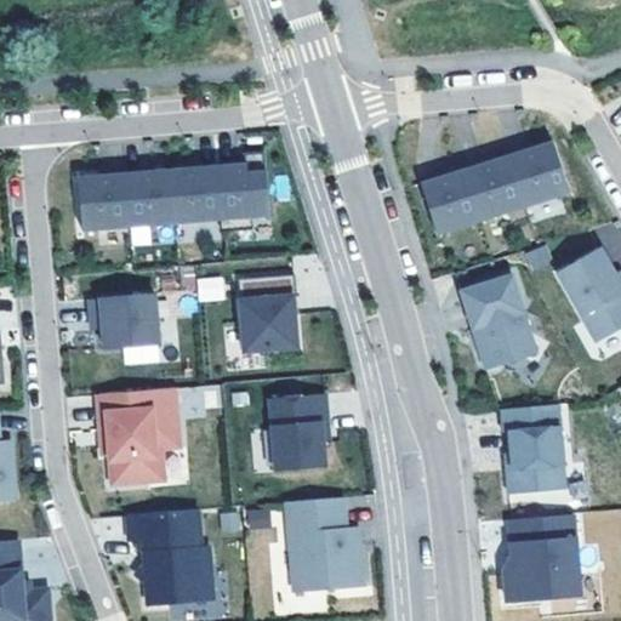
[(553,141),(421,182),(437,234),(569,192),(553,141)]
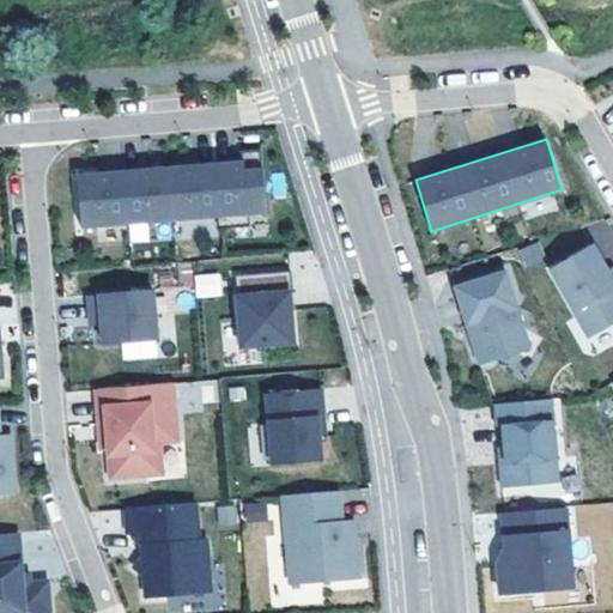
[(241,161),(77,175),(82,228),(219,216),(219,228),(249,225),(248,214),(266,212),(261,149),(240,150),(241,161)]
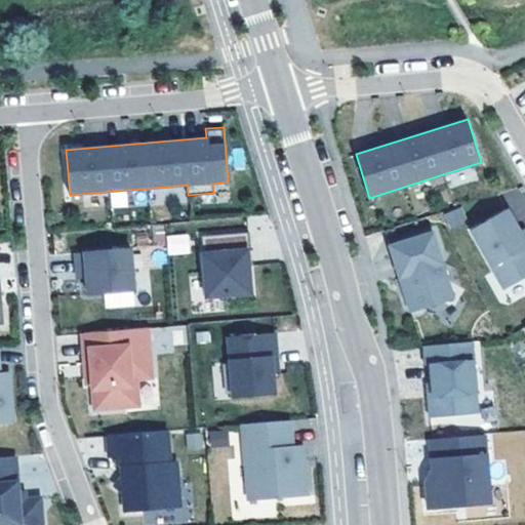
[(460,208),(447,215),(452,227),(467,219),(460,208)]
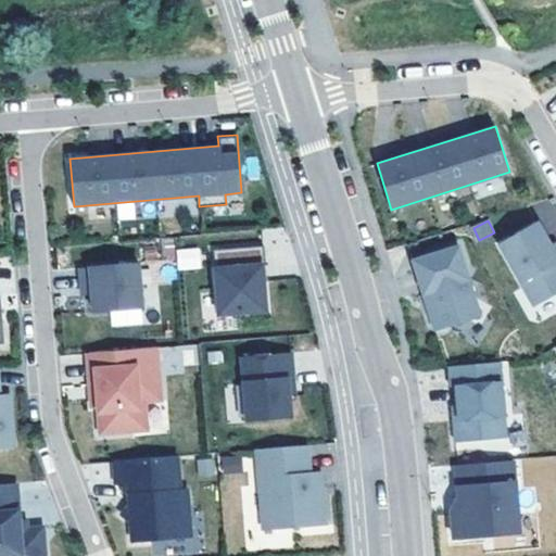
[(501,244),(534,305),(555,292),(555,255),(551,248),(538,224),(501,244)]
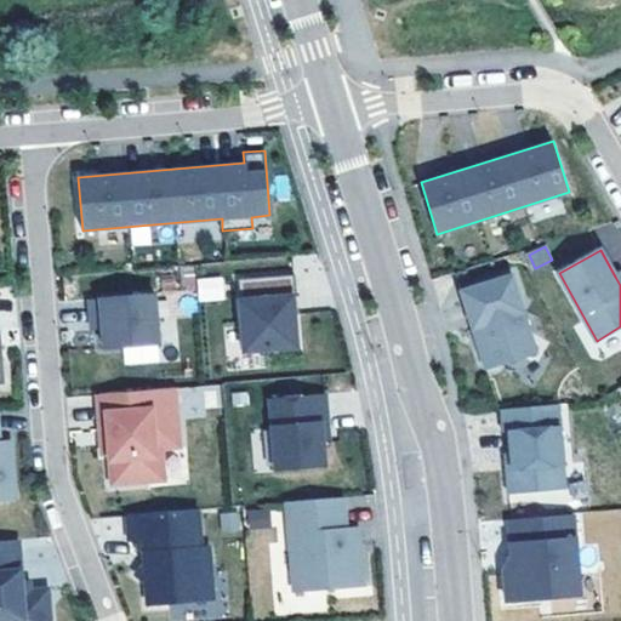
[(239,279),(246,352),(298,347),(296,313),(290,314),(289,297),(297,296),(295,274),(239,279)]
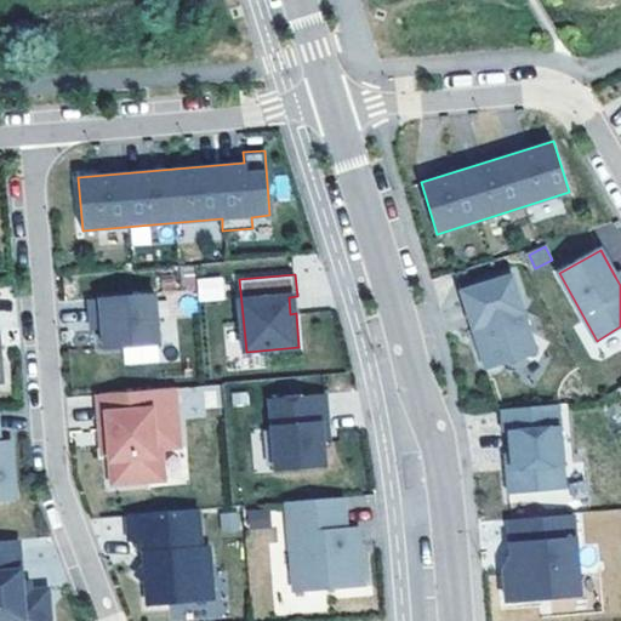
[(512,274),(467,289),(483,341),(479,348),(486,368),(536,352),(512,274)]
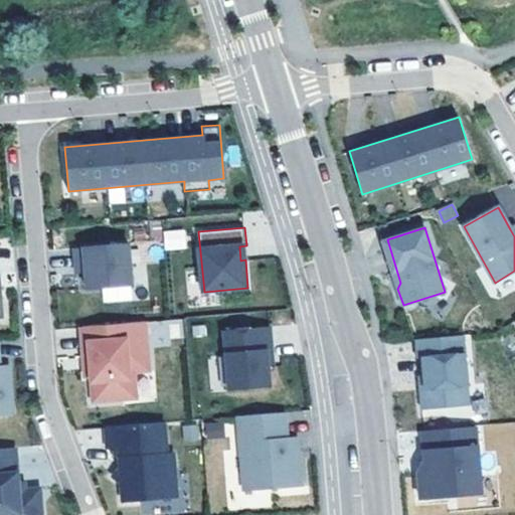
[(164,229),(165,248),(186,248),(186,228),(164,229)]
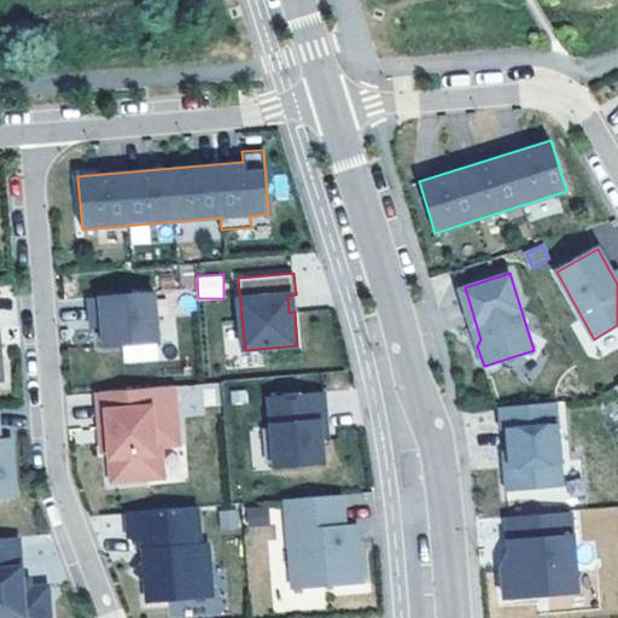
[(465,287),(460,289),(477,347),(481,339),(465,287)]
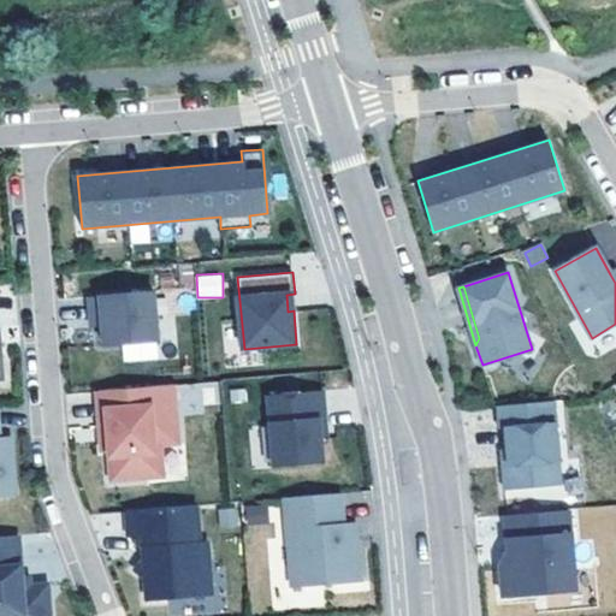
[(154,291),(89,296),(90,317),(101,315),(102,326),(104,344),(158,341),(154,291)]
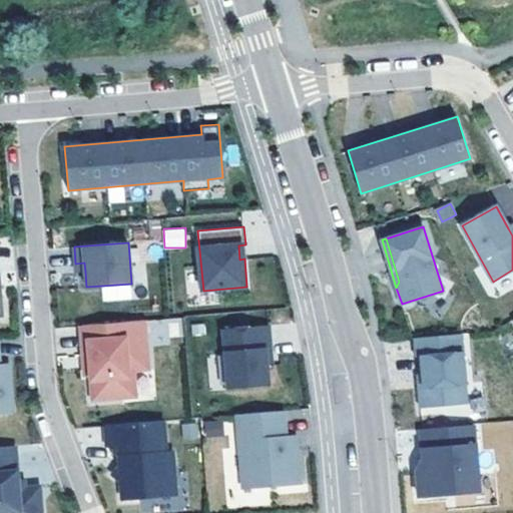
[(246,259),(245,244),(238,245),(239,260),(244,259),(246,259)]
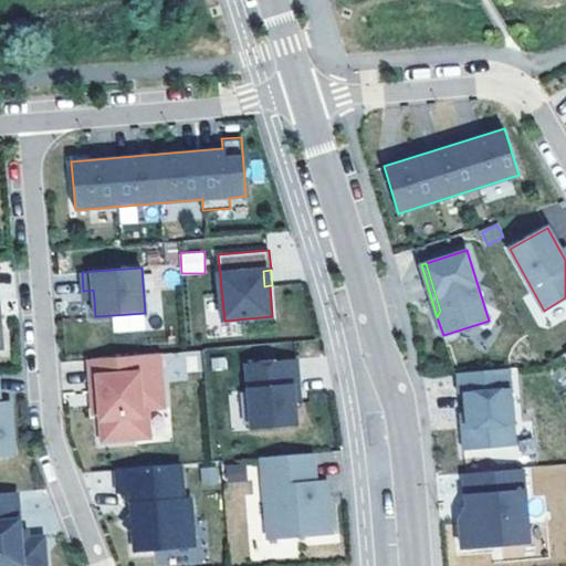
[(93,290),(83,291),(84,300),(94,300),(93,290)]
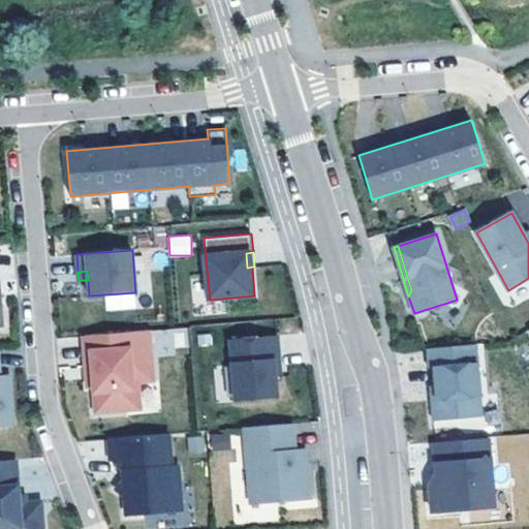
[(134,307),(134,294),(104,297),(104,308),(134,307)]
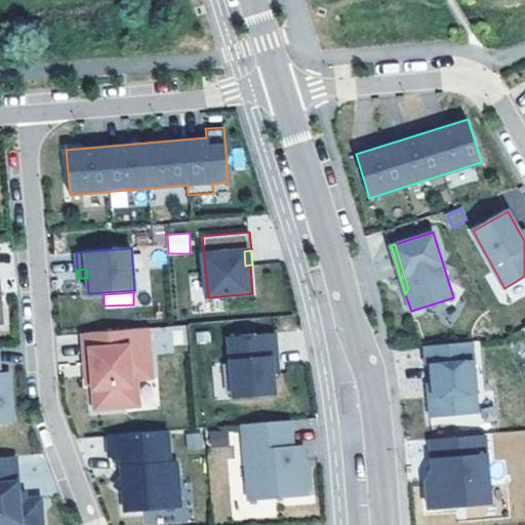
[(149,328),(82,333),(85,363),(90,363),(92,382),(94,409),(139,406),(137,378),(153,377),(149,328)]
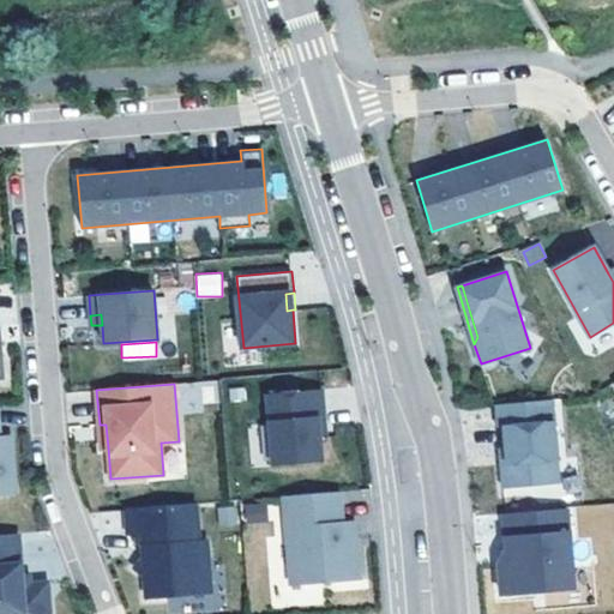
[(266,393),(274,464),(321,461),(319,434),(317,416),(324,415),(321,389),(266,393)]
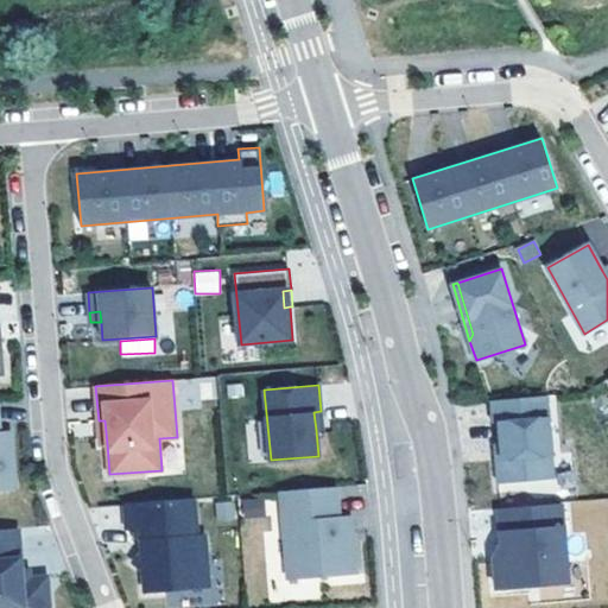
[(548,394),(491,400),(493,422),(498,422),(500,442),(501,458),(495,458),(498,482),(555,477),(548,394)]
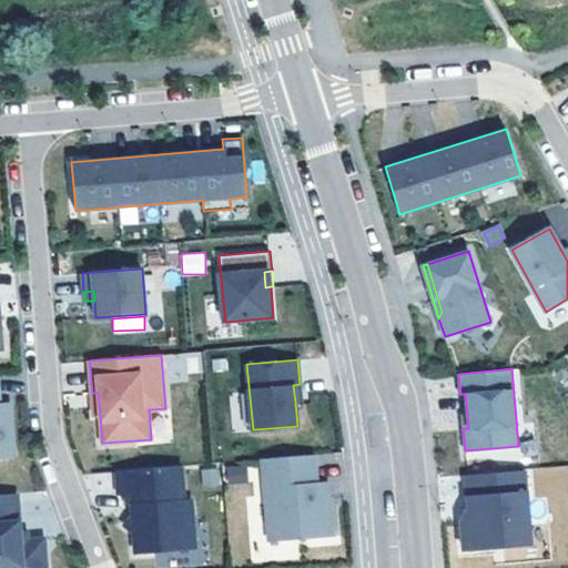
[(0,456),(13,455),(9,404),(0,404),(0,456)]
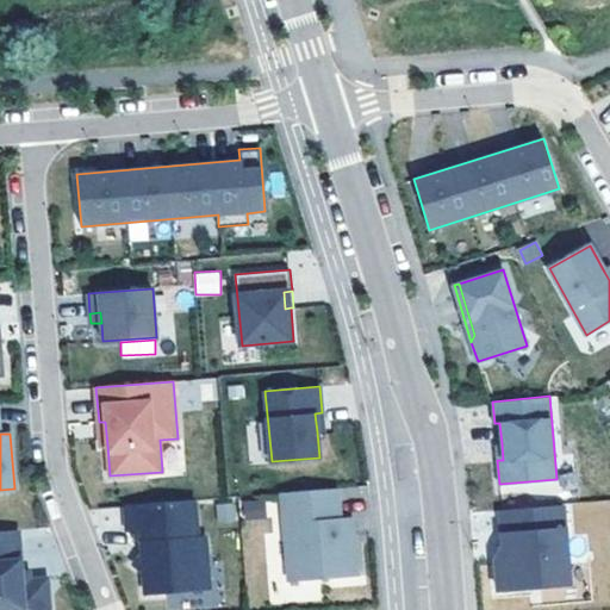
[(338,487),(282,492),(290,582),(358,576),(355,542),(349,542),(347,517),(341,517),(338,487)]
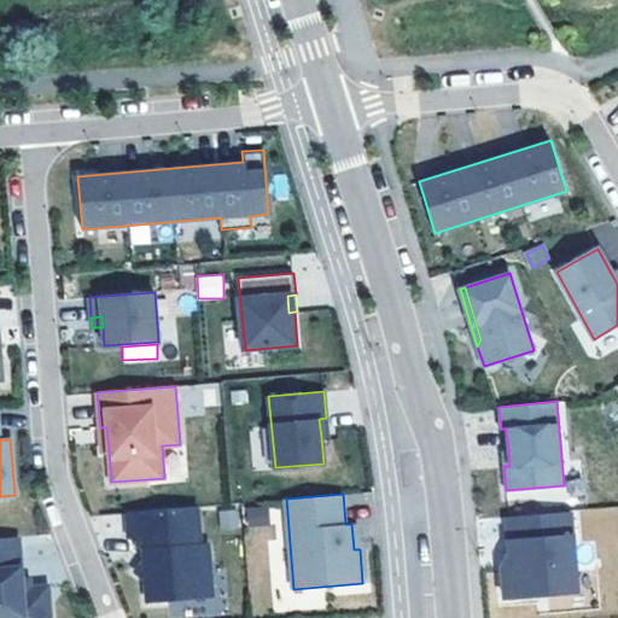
[(264,505),(245,507),(248,526),(267,524),(264,505)]
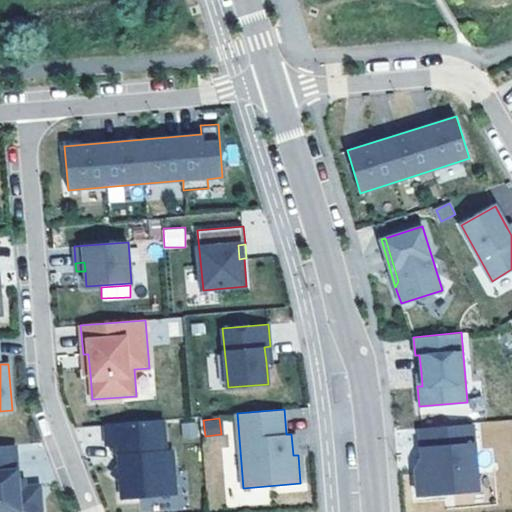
[(163,419),(105,424),(106,445),(118,444),(119,465),(113,473),(121,480),(122,498),(169,494),(167,471),(174,470),(172,451),(166,452),(163,419)]
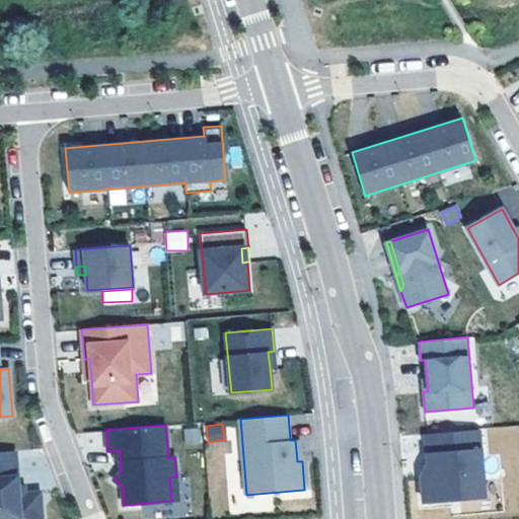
[(479,429),(426,434),(429,463),(434,463),(435,473),(422,474),(425,503),(452,500),(451,497),(460,497),(460,500),(485,497),(479,429)]
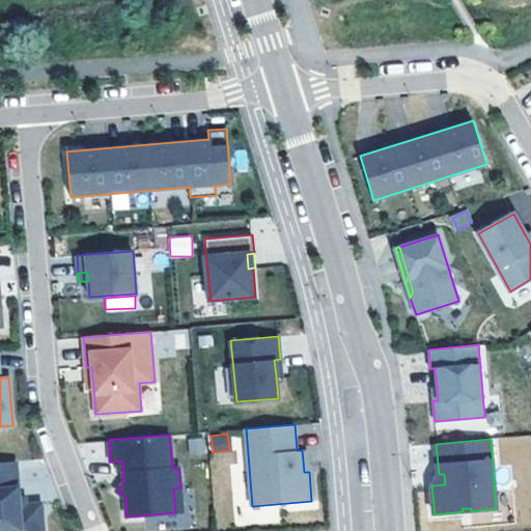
[(16,460),(0,462),(0,530),(44,530),(42,503),(26,505),(20,505),(19,498),(16,460)]
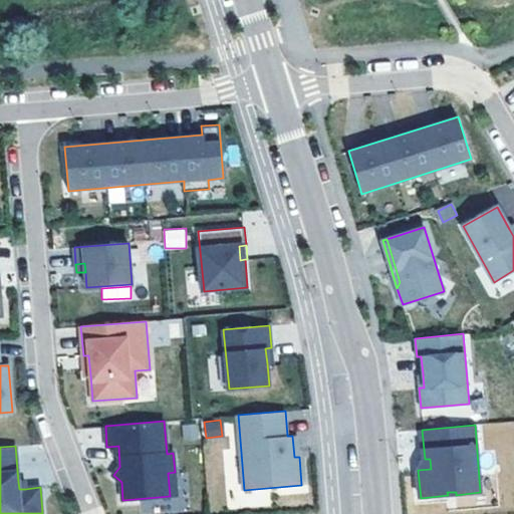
[(175,472),(168,473),(170,496),(177,496),(175,472)]
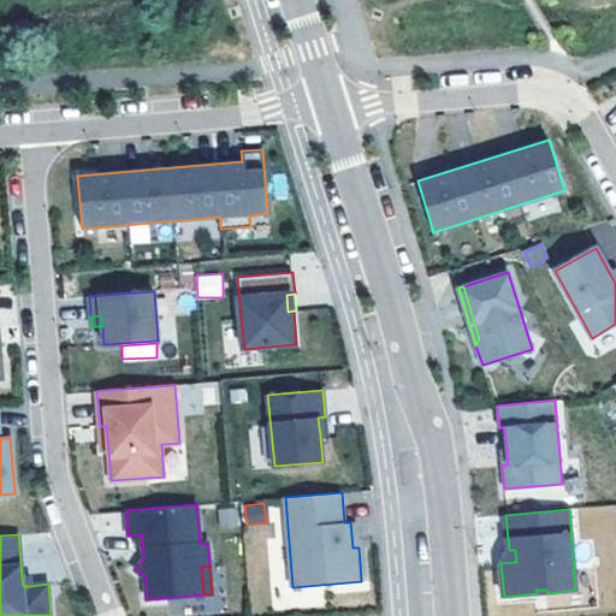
All buildings are outlined.
